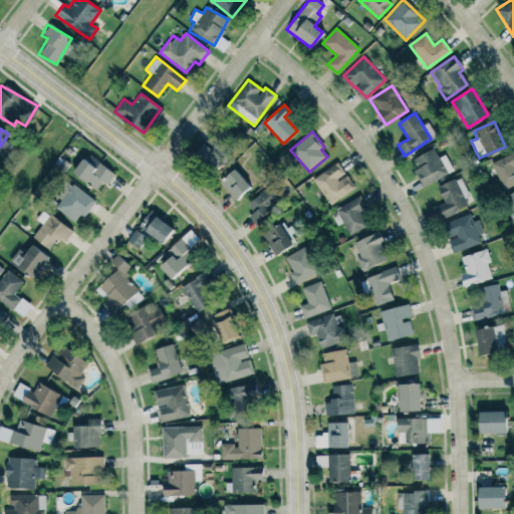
[(220,160),(202,143),(191,154),(210,171),(220,160)]
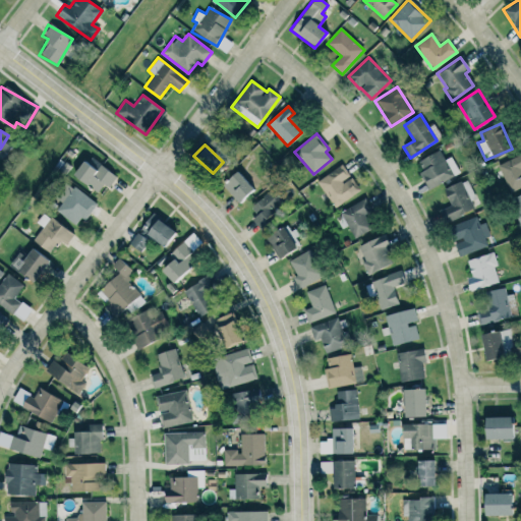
[(451,156),(444,160),(439,150),(414,163),(428,189),(460,172),(451,156)]
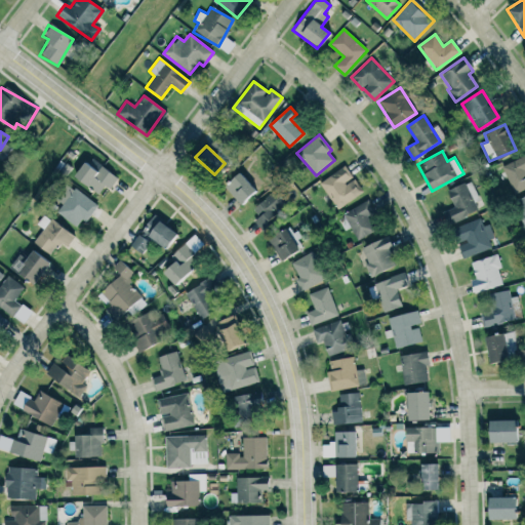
[(524,155),(501,165),(513,194),(524,188),(524,155)]
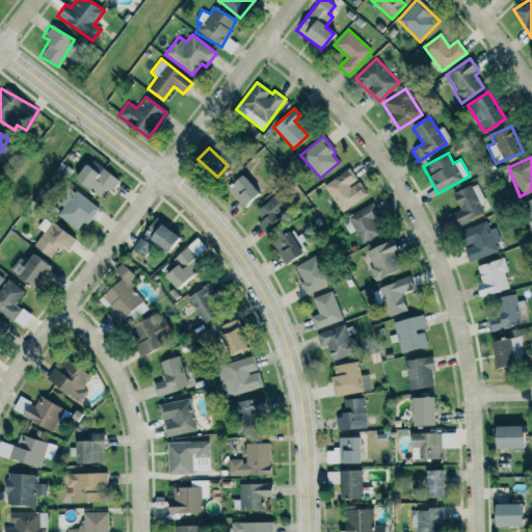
[(102,198),(116,179),(101,168),(97,175),(83,165),(73,179),(102,198)]
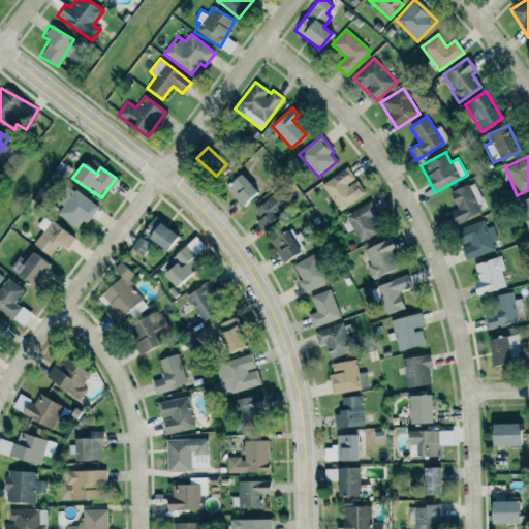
[(321,184),(339,211),(366,193),(356,179),(355,179),(347,166),(321,184)]
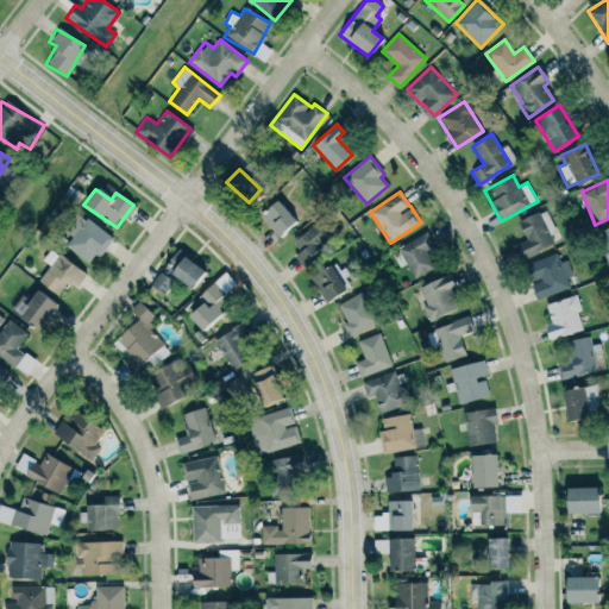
[(258,215),(278,238),(296,221),(276,200),(258,215)]
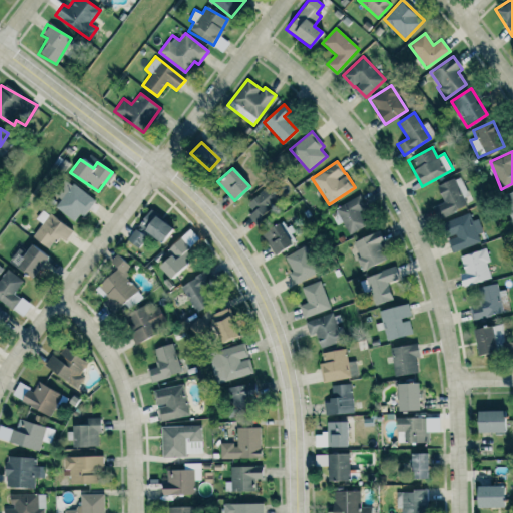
[(462,194),(467,192),(459,175),(436,186),(443,202),(431,207),(437,219),(467,206),(462,194)]
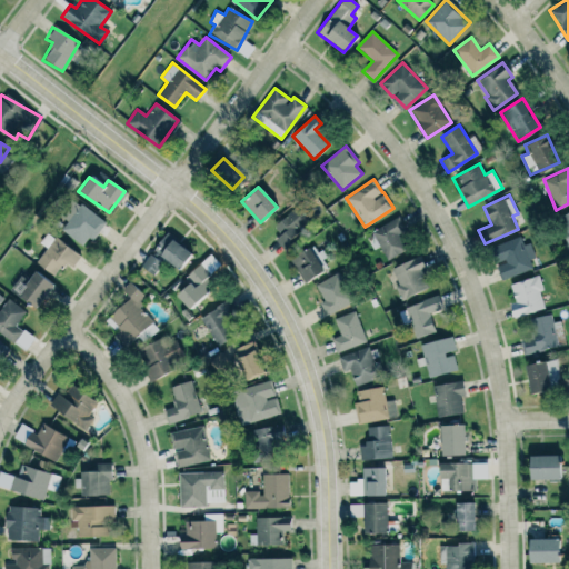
[(87,247),(103,220),(71,200),(61,217),(67,220),(60,231),(87,247)]
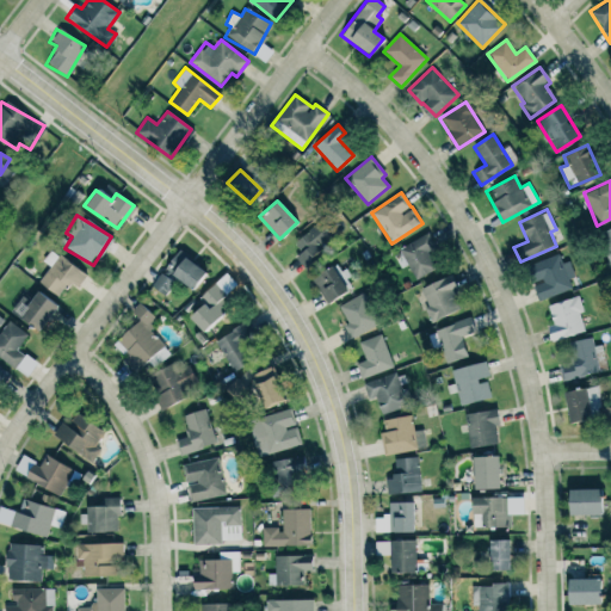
[(301,266),(332,250),(318,226),(292,240),(300,253),(295,255),(301,266)]
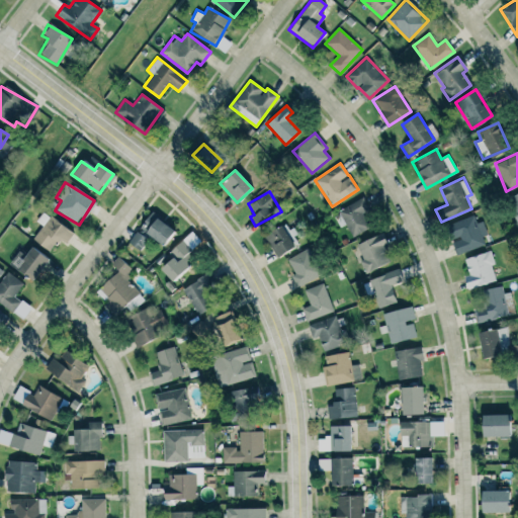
[(517,224),(517,223),(517,191),(509,194),(517,224)]
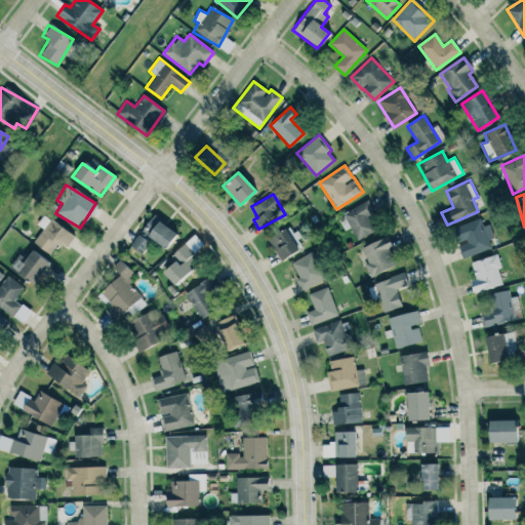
[(352,228),(356,239),(373,233),(367,216),(372,214),(368,203),(337,214),(344,231),(352,228)]
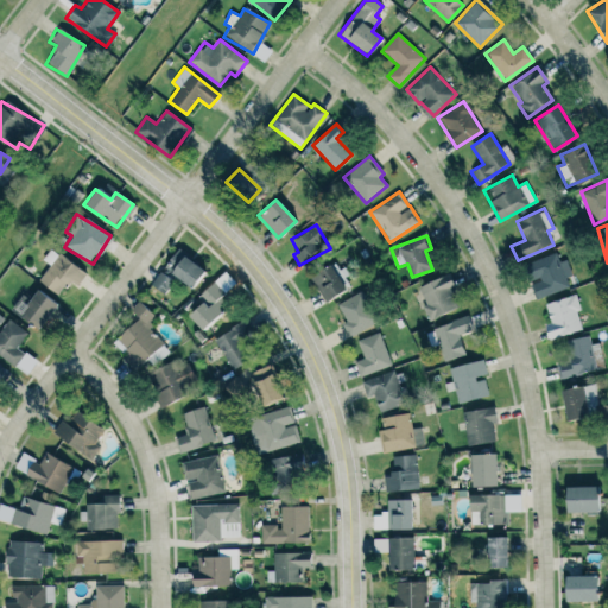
[(40,259),(49,265),(37,280),(55,295),(64,280),(74,287),(84,274),(50,248),(40,259)]
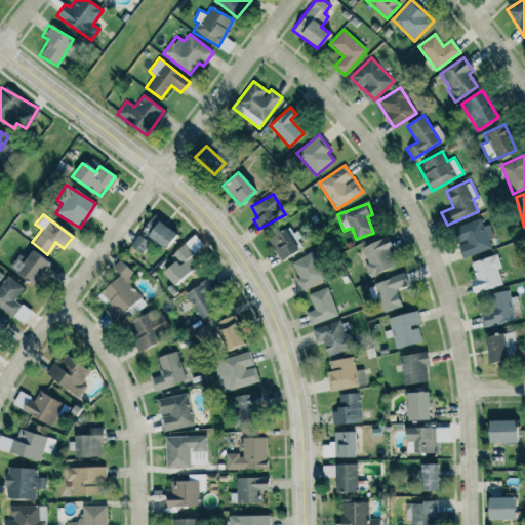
[(130,247),(140,254),(150,239),(166,250),(177,233),(150,215),(130,247)]
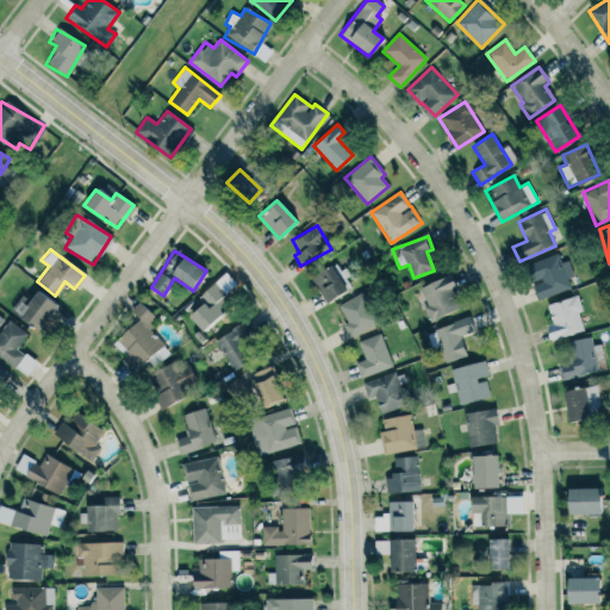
[(537,299),(571,290),(567,278),(576,275),(570,260),(560,262),(558,254),(524,265),(530,284),(533,284),(537,299)]
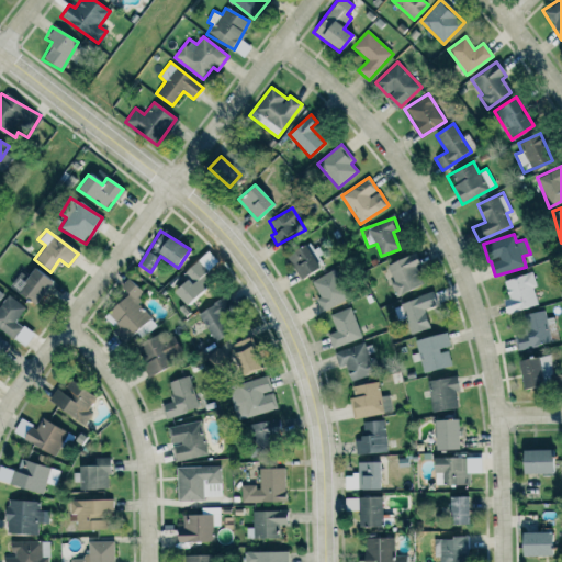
[(301,280),(325,265),(310,240),(285,256),(301,280)]
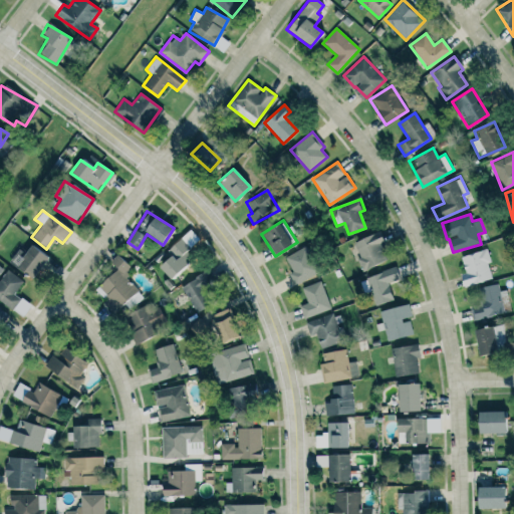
[(360,258),(357,259),(362,271),(390,259),(376,232),(353,242),(360,258)]
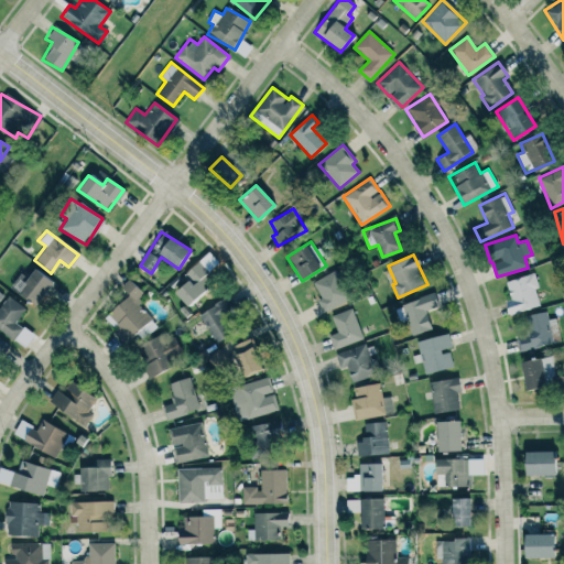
[(173,292),(185,306),(207,289),(201,280),(208,273),(197,262),(183,274),(187,280),(173,292)]
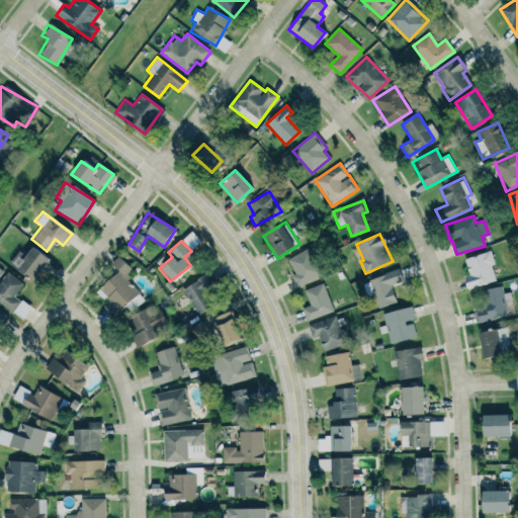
[(30,281),(47,260),(30,247),(13,269),(30,281)]
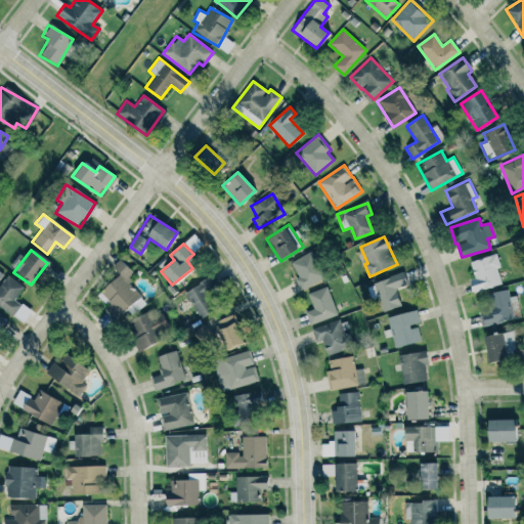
[(324,278),(310,252),(290,262),(297,276),(294,278),(301,292),(324,278)]
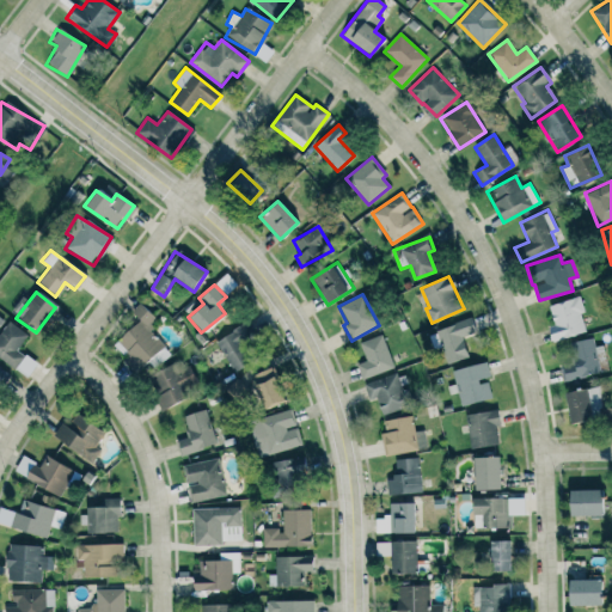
[(586,332),(581,313),(585,312),(580,297),(549,305),(555,325),(548,328),(551,342),(586,332)]
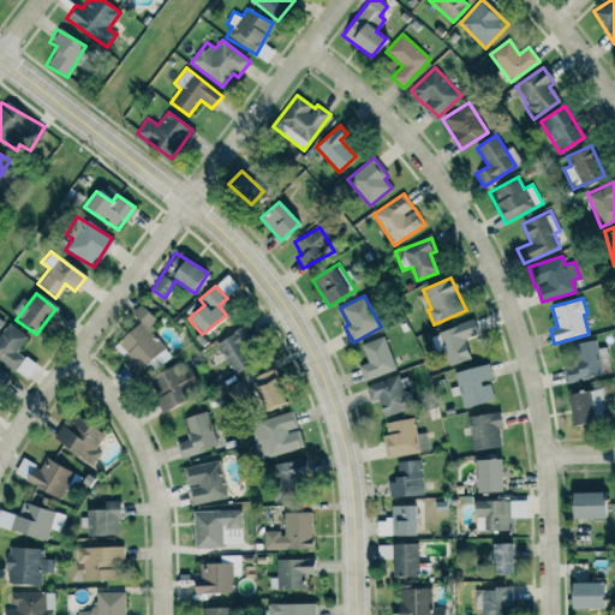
[(136,374),(149,363),(155,369),(171,356),(148,328),(155,322),(142,304),(131,312),(139,323),(117,341),(127,353),(123,358),(136,374)]
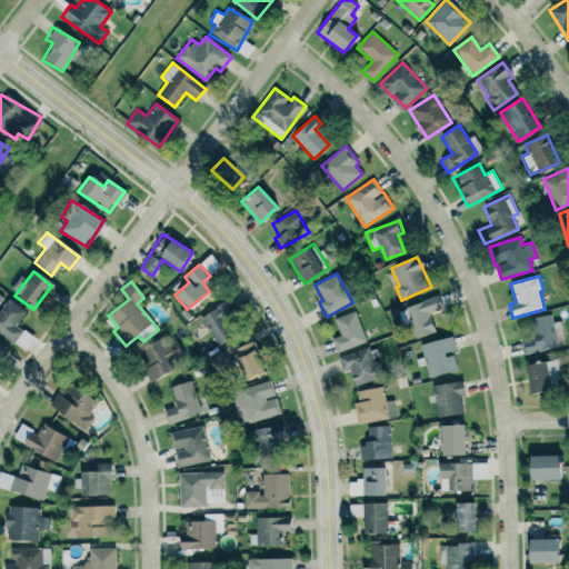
[(33,338),(16,325),(26,311),(8,298),(0,308),(0,333),(25,351),(33,338)]
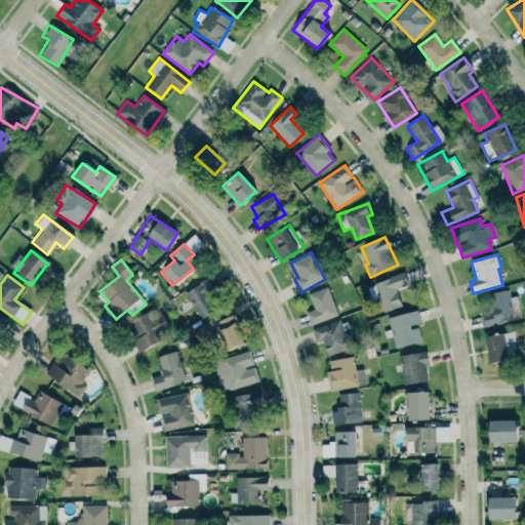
[(214,312),(203,284),(187,291),(198,318),(214,312)]
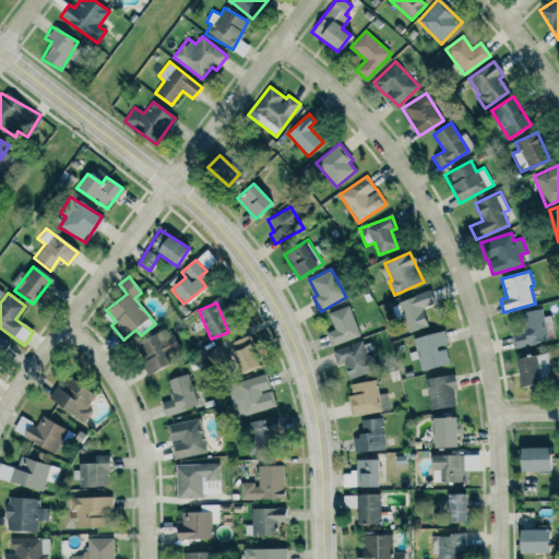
[(325,332),(329,346),(358,339),(351,307),(329,312),(334,331),(325,332)]
